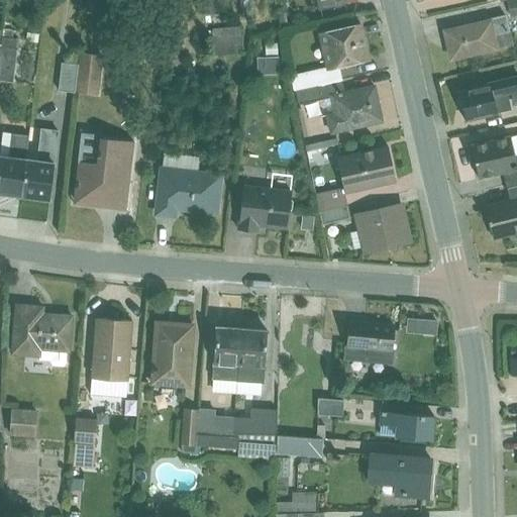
[(202,0),(202,14),(217,14),(216,0),(202,0)]
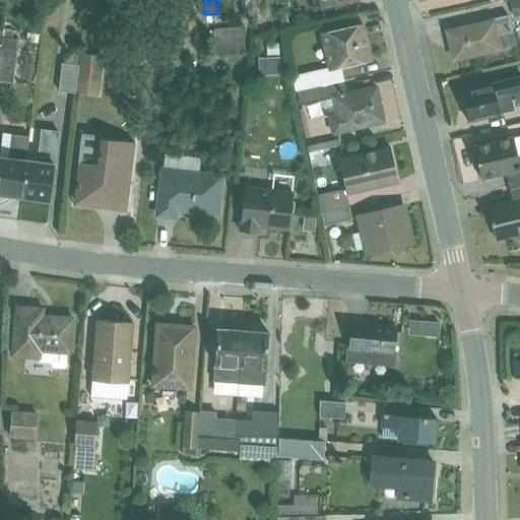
[(254,0),(241,0),(242,17),(254,17),(254,0)]
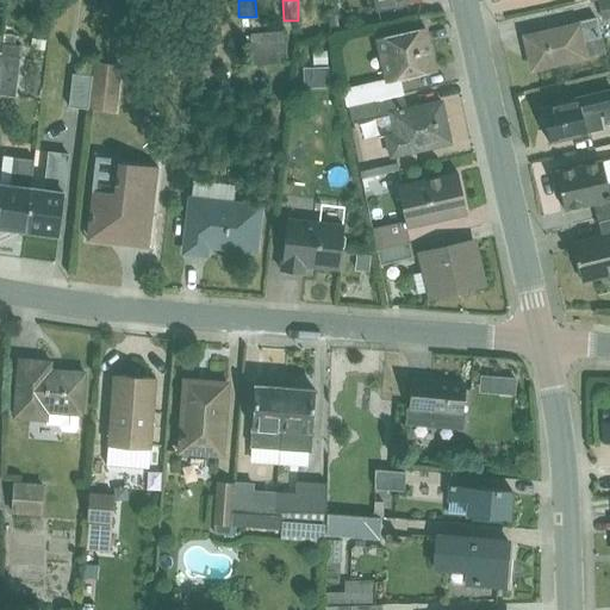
[(373,0),(377,13),(427,0),(373,0)]
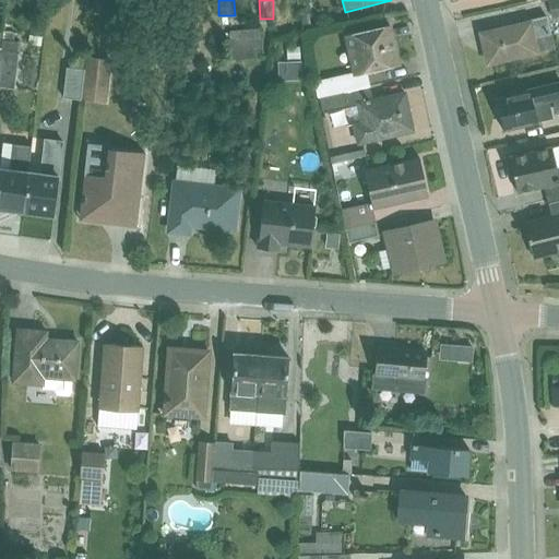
[(558,0),(547,0),(552,19),(558,16),(558,0)]
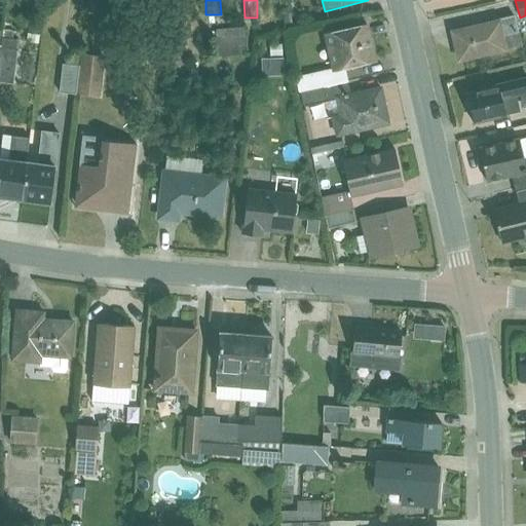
[(515,19),(452,33),(458,61),(522,46),(515,19)]
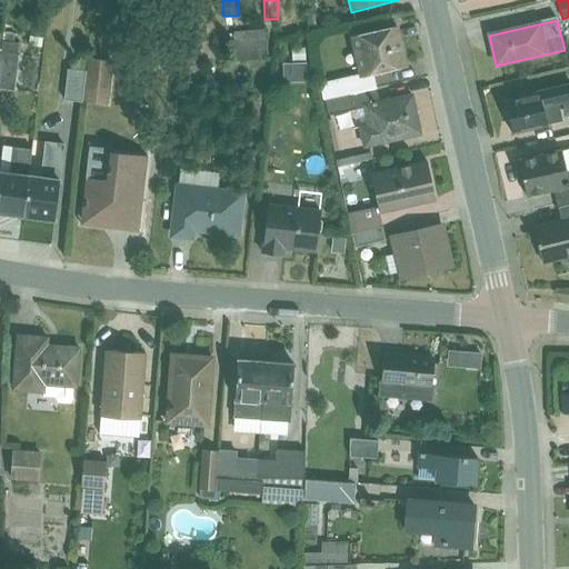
[(325,100),(376,89),(373,76),(406,68),(396,27),(350,38),(359,76),(320,85),(322,101),(325,100)]
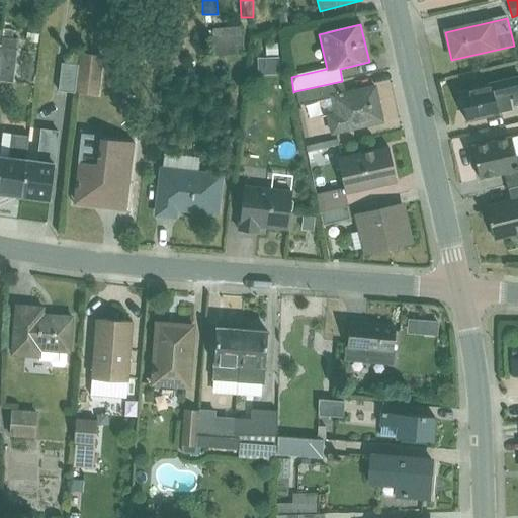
[(240,27),(212,30),(216,56),(244,54),(243,36),(241,36),(240,27)]
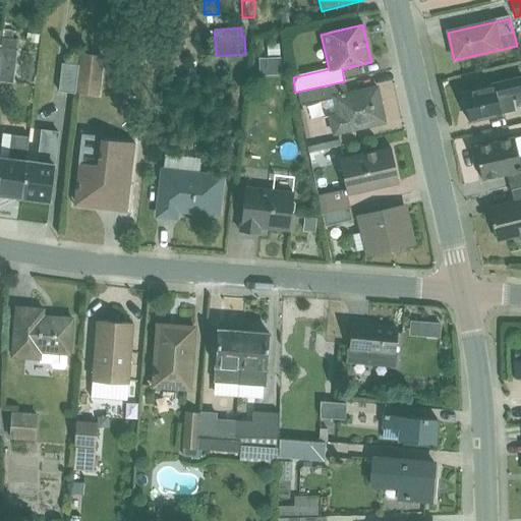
[(2,32),(0,51),(0,80),(13,83),(17,41),(12,40),(13,32),(3,30),(2,32)]
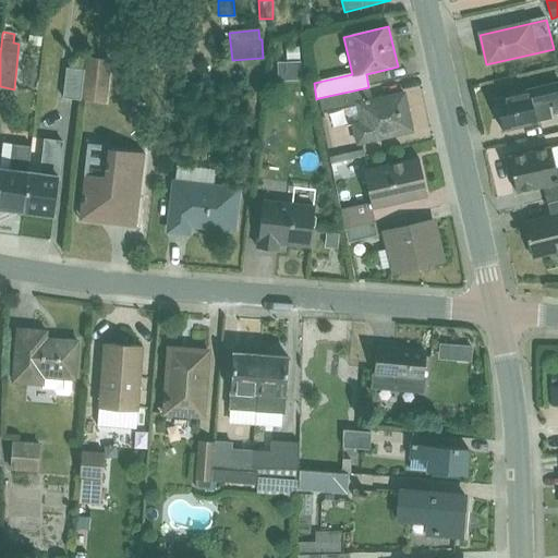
[(300,47),(287,47),(287,61),(301,60),(300,47)]
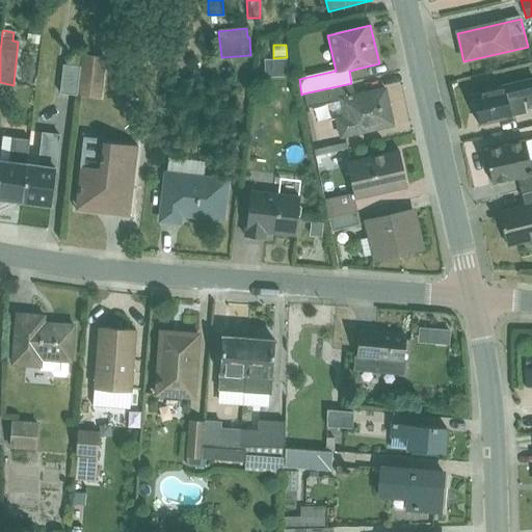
[(60,94),(78,96),(81,68),(79,68),(81,54),(74,53),(73,58),(67,57),(65,65),(63,65),(60,94)]
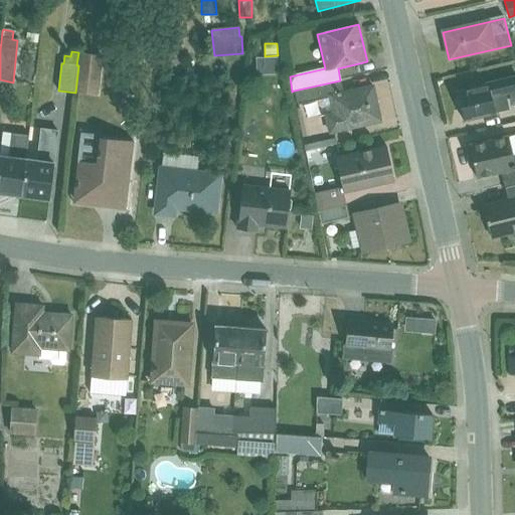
[(102,56),(79,53),(78,65),(75,93),(98,96),(102,56)]
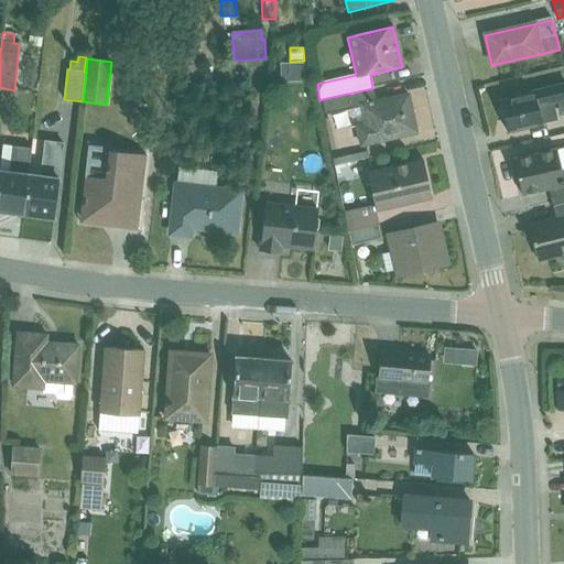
[(304,62),(280,63),(281,82),(305,82),(304,62)]
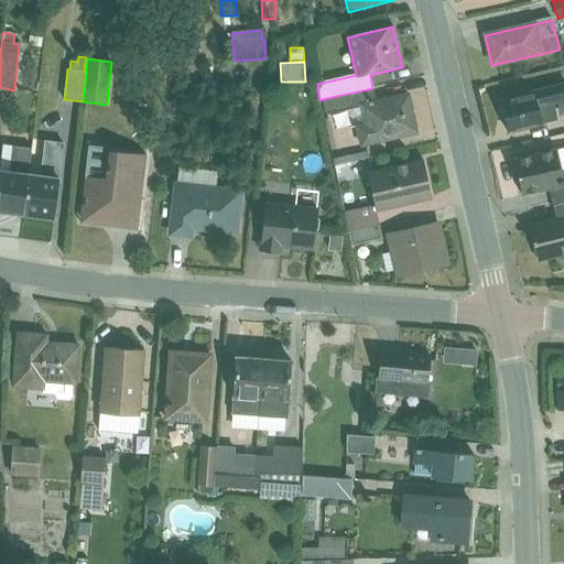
[(563,83),(517,96),(518,98),(500,101),(507,132),(556,120),(553,104),(563,100),(563,83)]
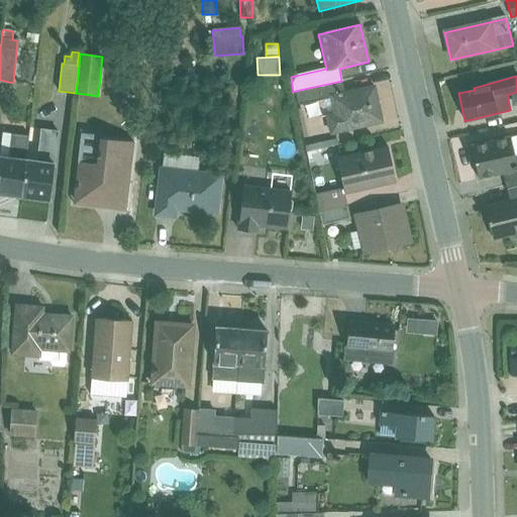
[(341,81),(295,91),(298,105),(316,101),(320,118),(325,116),(329,134),(382,122),(375,87),(344,93),(341,81)]
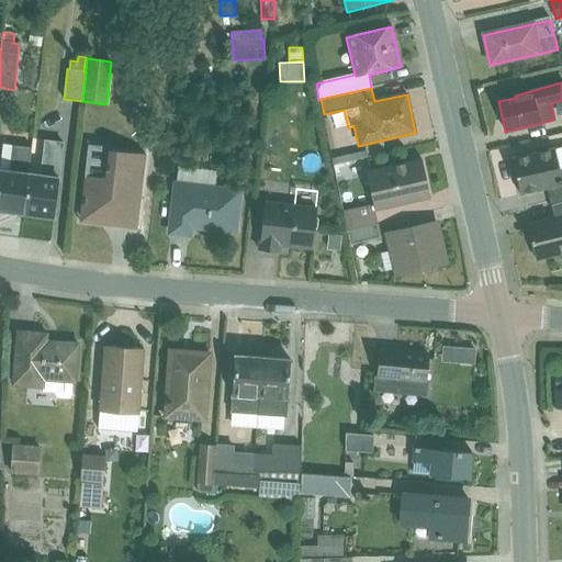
[(54,217),(64,143),(44,141),(41,175),(30,173),(29,173),(24,214),(54,217)]
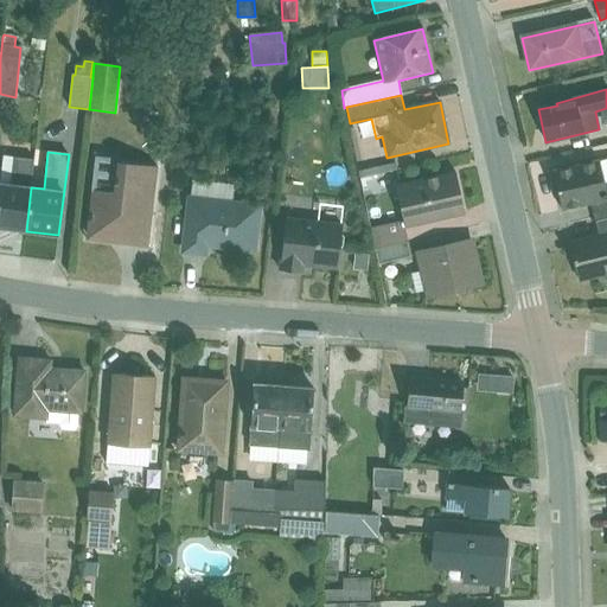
[(2,157),(0,179),(0,227),(26,231),(31,187),(33,160),(2,157)]
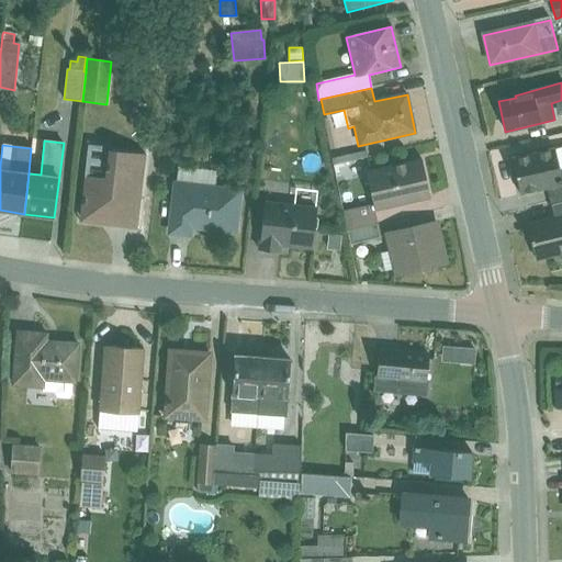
[(89,146),(80,217),(113,222),(112,226),(136,228),(145,154),(89,146)]
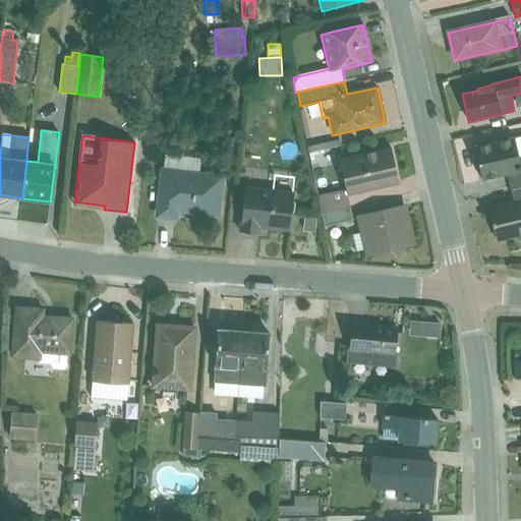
[(520,186),(520,136),(474,148),(481,180),(508,174),(512,189),(520,186)]
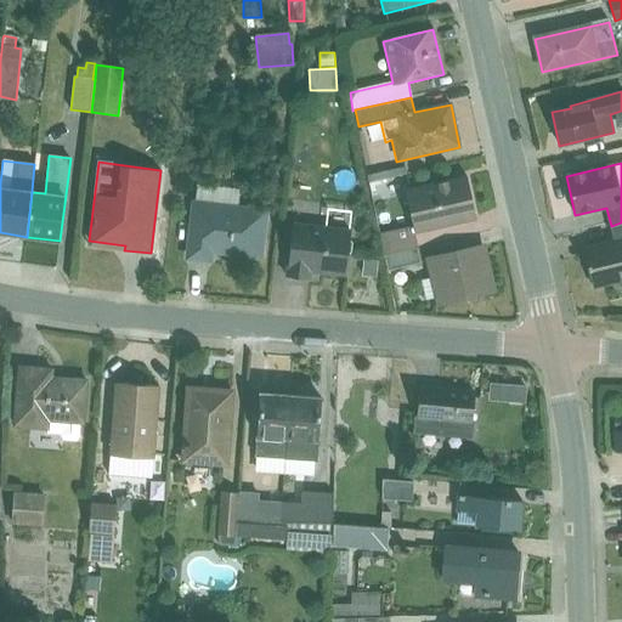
[(368,169),(368,188),(399,187),(397,168),(368,169)]
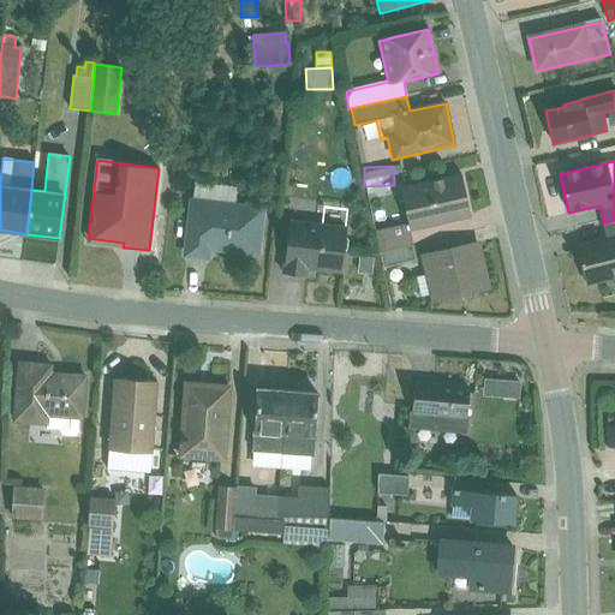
[(380,254),(413,246),(410,233),(411,233),(411,230),(471,216),(461,174),(401,189),(410,224),(375,232),(380,254)]
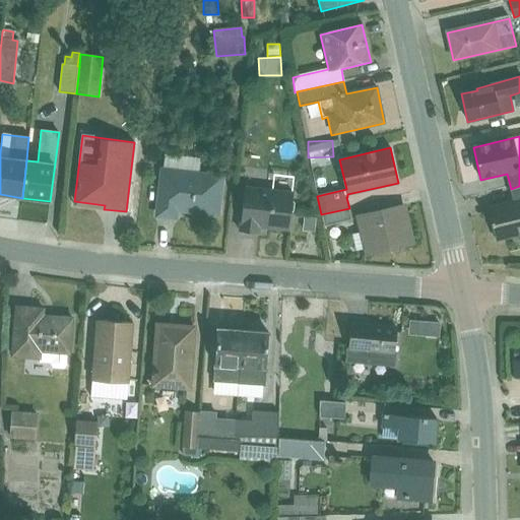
[(165,154),(157,215),(175,217),(176,209),(217,214),(221,175),(198,172),(199,158),(165,154)]
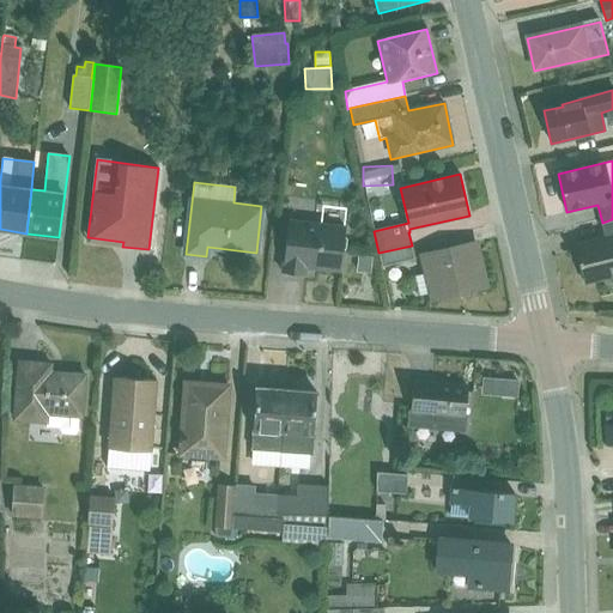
[(612,219),(602,223),(605,238),(575,246),(580,262),(578,262),(580,267),(580,266),(584,283),(611,277),(612,284),(612,219)]
